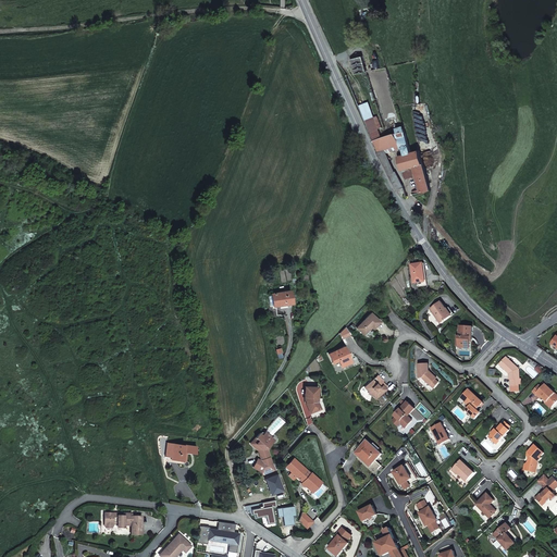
[(350,59),(355,74),(367,71),(362,56),(350,59)]
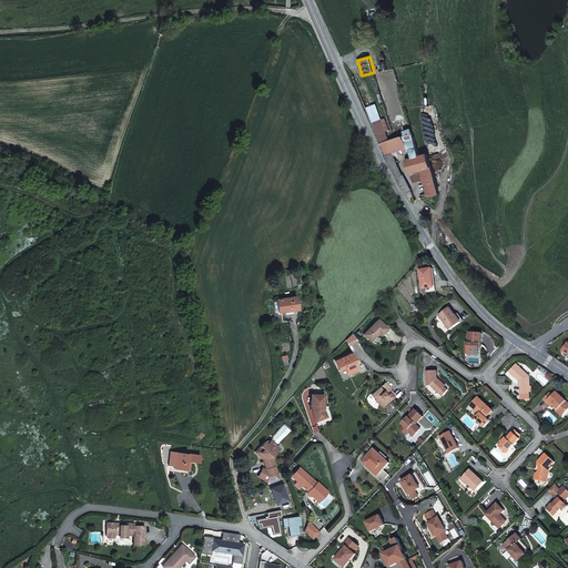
[(413,158),(419,156),(411,129),(404,131),(405,135),(403,137),(406,142),(408,152),(411,151),(413,158)]
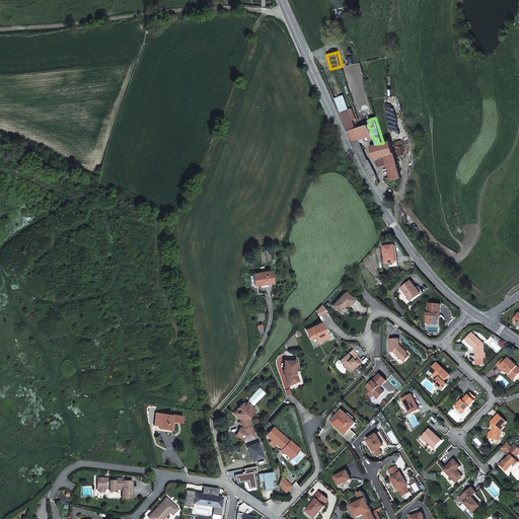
[(368,125),(361,127),(348,131),(351,141),(357,140),(358,140),(368,137),(369,140),(373,139),(371,130),(368,125)]
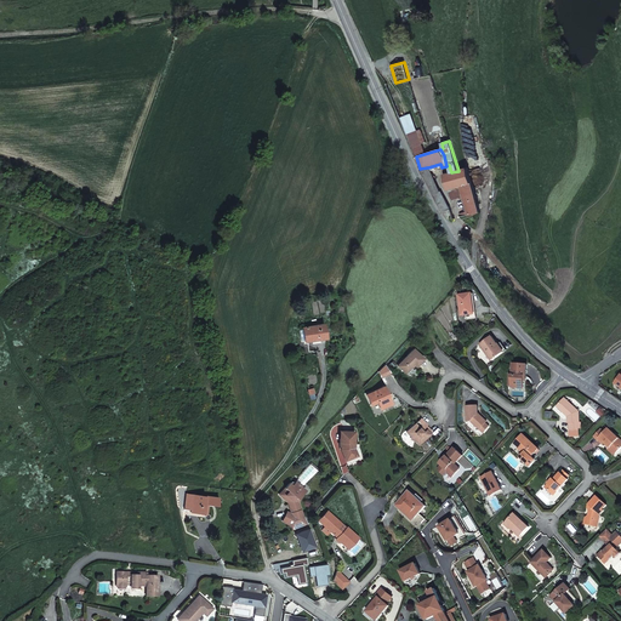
[(436,200),(440,198),(427,167),(420,169),(421,174),(436,200)]
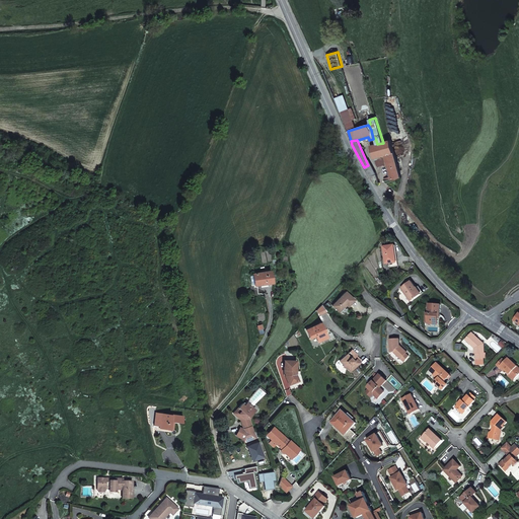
[(400,176),(391,143),(391,141),(383,143),(377,144),(371,146),(377,167),(388,164),(390,173),(388,173),(389,177),(384,178),(384,181),(400,176)]
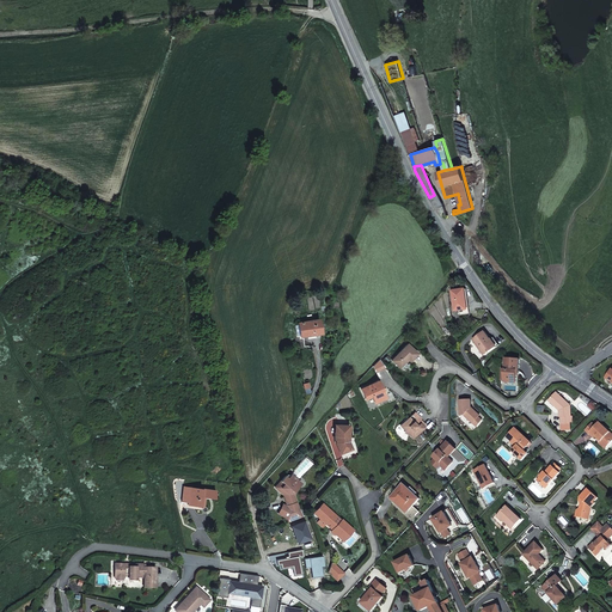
[(436,209),(442,207),(435,194),(434,195),(429,197),(436,209)]
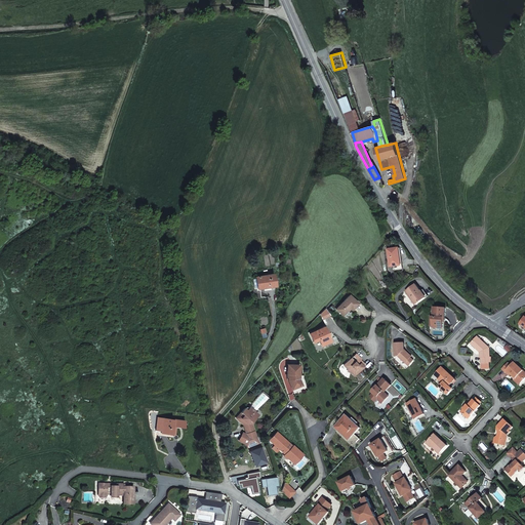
[(402,267),(400,247),(387,248),(389,268),(402,267)]
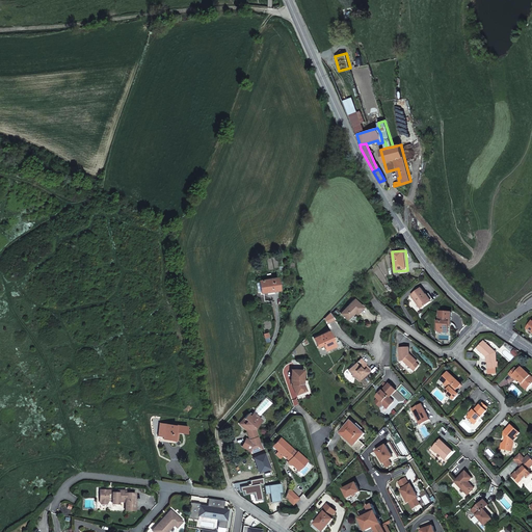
[(281,290),(278,277),(260,281),(262,294),(281,290)]
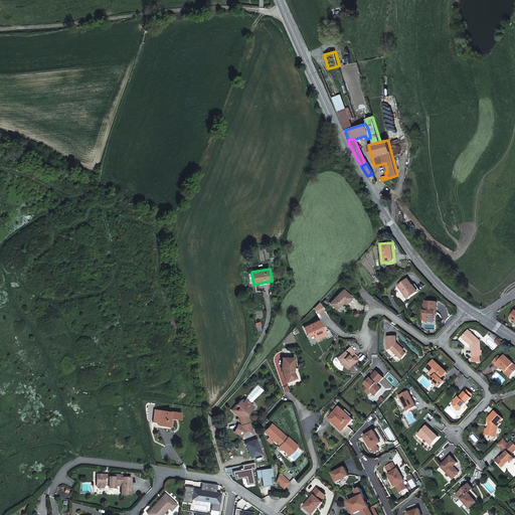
[(417,292),(413,286),(408,279),(398,286),(408,299),(417,292)]
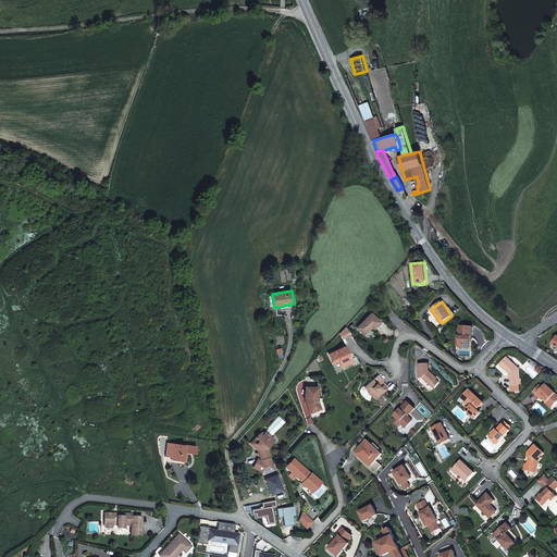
[(371,326),(373,329),(381,321),(371,312),(357,327),(366,335),(369,331),(369,329),(371,326)]
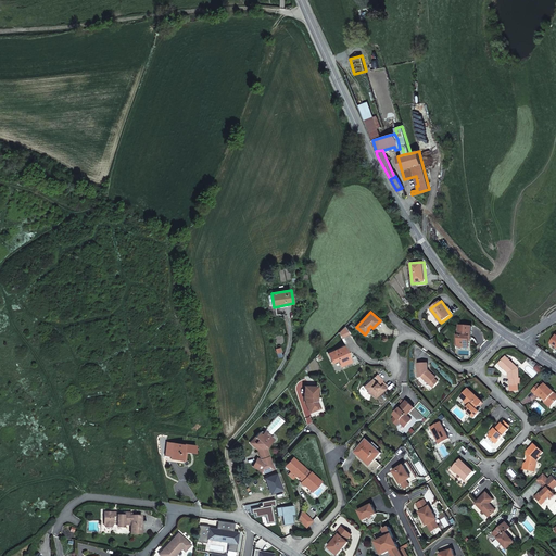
[(458,326),(458,338),(458,346),(458,349),(470,348),(470,341),(470,337),(472,337),(472,326),(458,326)]
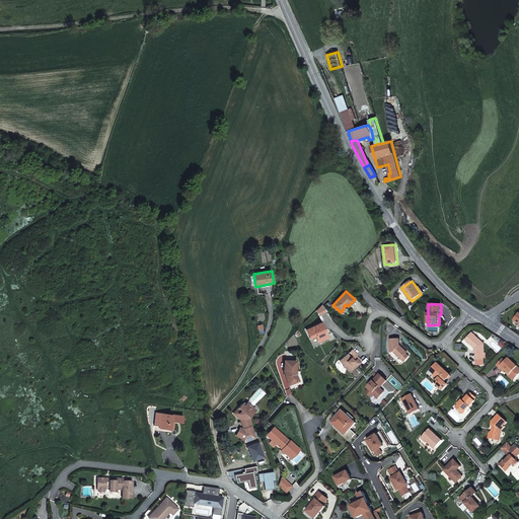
[(325,330),(321,323),(307,331),(311,338),(315,336),(319,343),(327,339),(323,331),(325,330)]
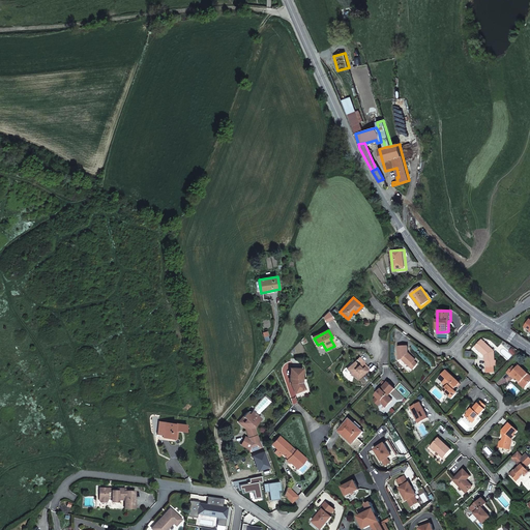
[(494,352),(482,341),(475,348),(483,355),(487,356),(487,362),(486,362),(487,370),(495,369),(495,366),(497,366),(496,361),(495,361),(494,352)]
